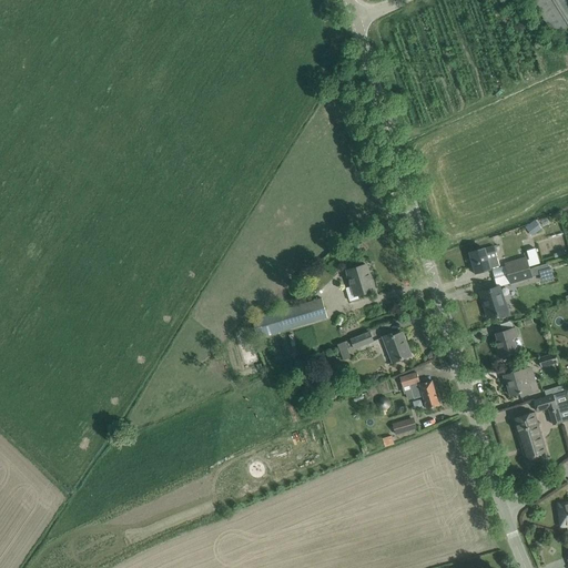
[(567,0),(531,0),(555,36),(567,27),(567,0)]
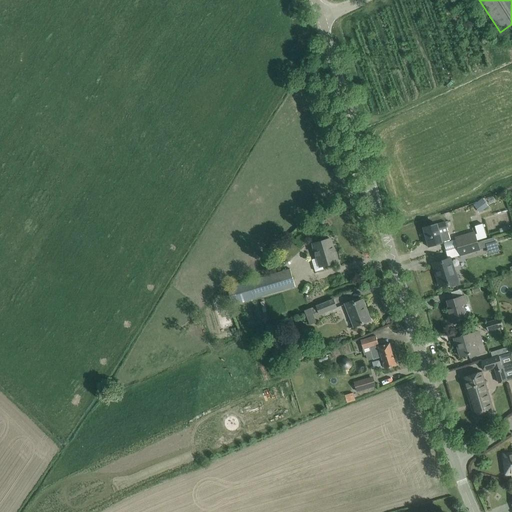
[(433,246),(433,245),(441,242),(450,240),(445,222),(436,225),(436,224),(423,228),(427,241),(426,241),(428,247),(433,246)]
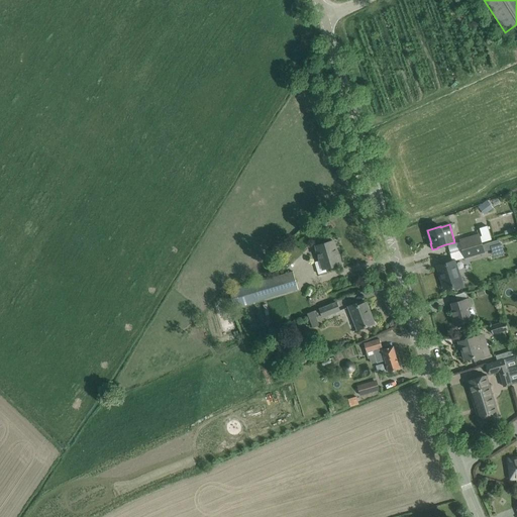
[(479,233),(459,239),(462,249),(482,244),(482,242),(491,239),(487,225),(479,227),(482,235),(480,235),(479,233)]
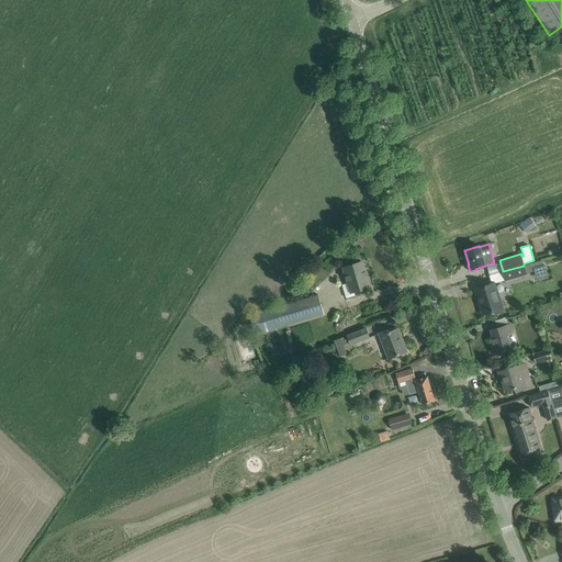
[(541,260),(524,266),(525,270),(526,273),(532,271),(531,268),(532,268),(542,265),(541,260)]
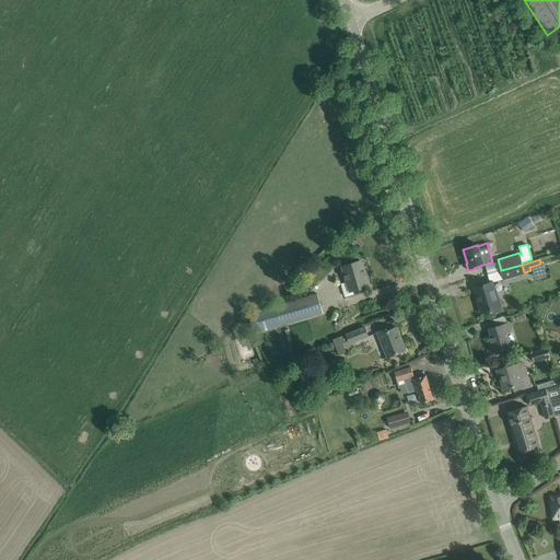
[(353,294),(352,291),(369,286),(361,260),(342,266),(343,268),(340,269),(342,275),(345,273),(348,282),(341,284),(346,298),(353,294)]
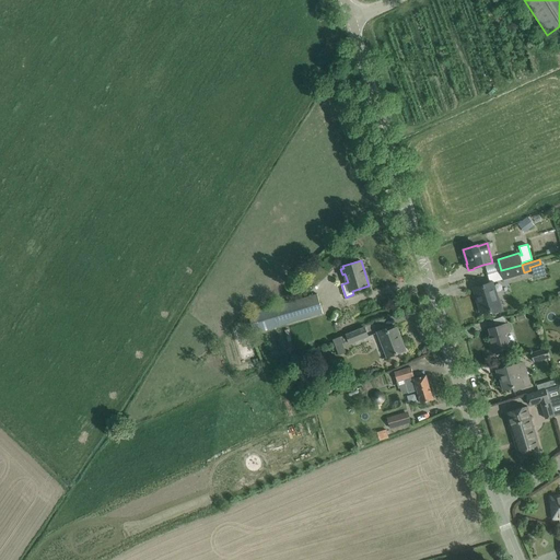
[(501,270),(500,270),(503,279),(503,280),(525,275),(524,272),(523,269),(522,265),(501,270)]
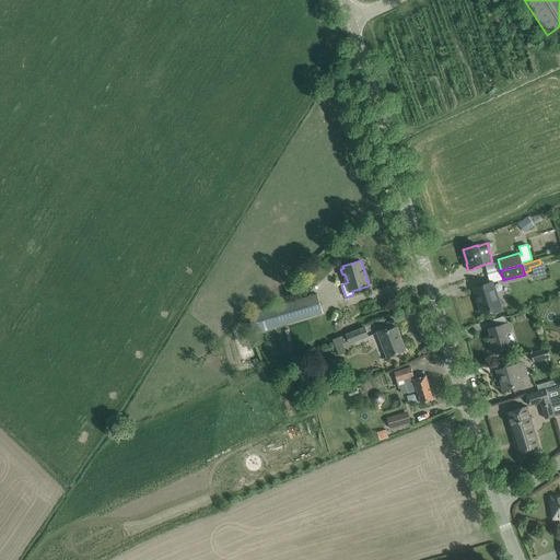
[(497,299),(492,282),(474,289),(481,313),(491,310),(492,314),(502,311),(499,298),(497,299)]
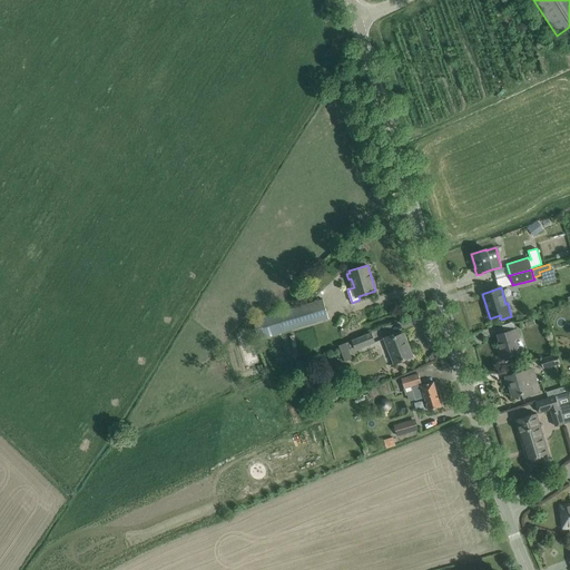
[(328,318),(323,298),(253,320),(258,340),(328,318)]
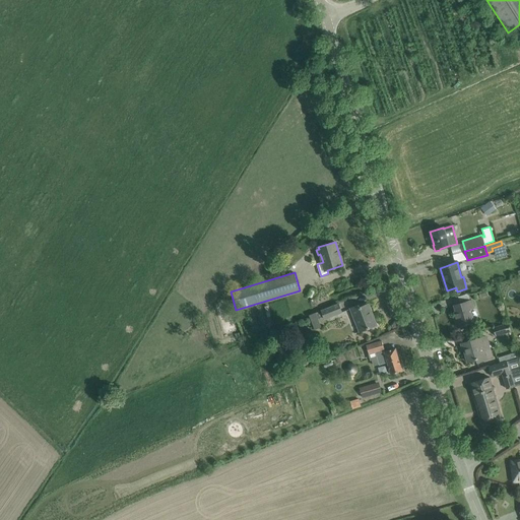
[(455,319),(457,327),(473,323),(469,310),(474,308),(472,301),(454,306),(458,318),(455,319)]
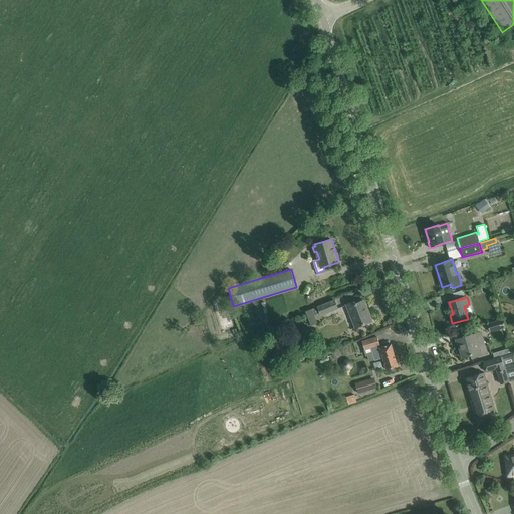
[(334,300),(305,312),(311,326),(317,323),(314,315),(319,313),(320,315),(338,308),(334,300)]
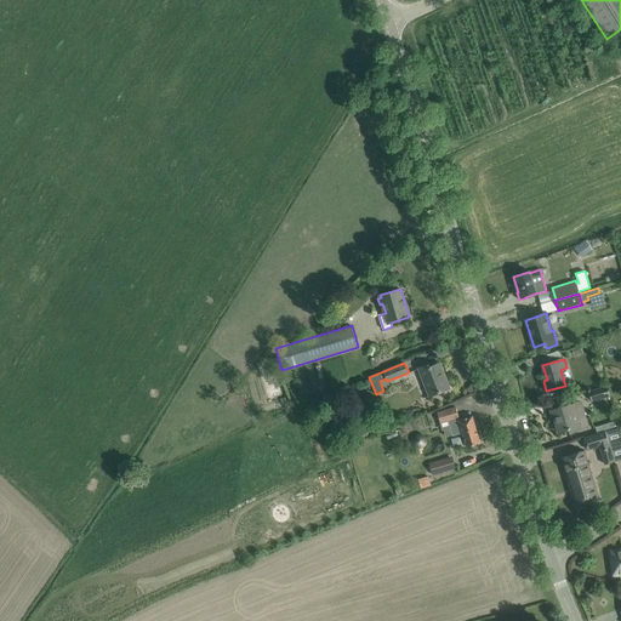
[(417,369),(428,397),(450,388),(440,363),(429,368),(428,364),(417,369)]
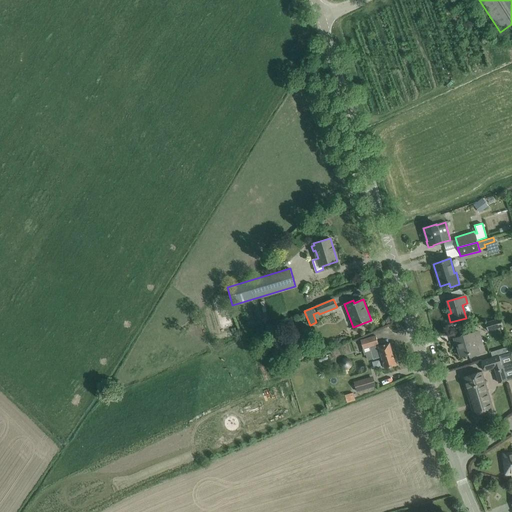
[(501,318),(485,322),(487,331),(503,327),(501,318)]
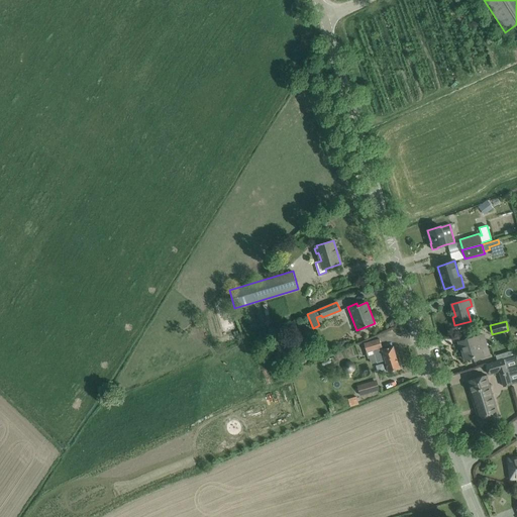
[(489,355),(483,335),(462,341),(464,347),(461,347),(466,359),(474,357),(474,359),(489,355)]
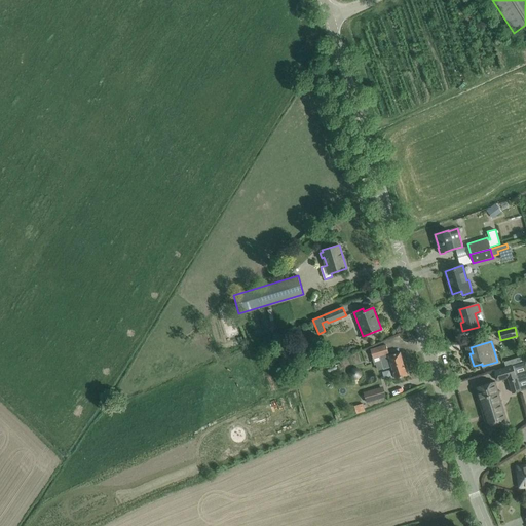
[(261,346),(264,353),(273,349),(271,343),(261,346)]
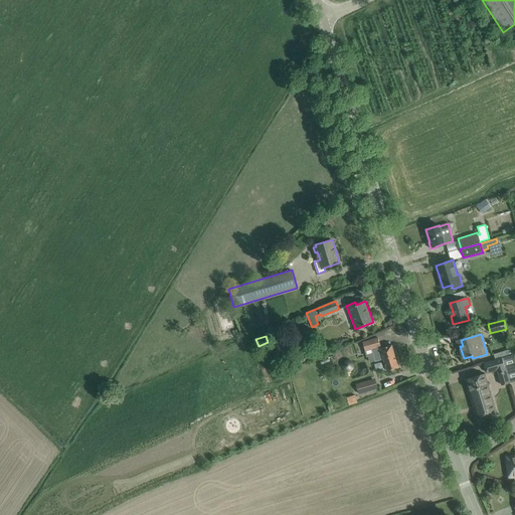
[(378,338),(362,342),(365,351),(367,356),(368,356),(370,362),(375,360),(375,361),(383,359),(387,370),(398,367),(391,345),(385,347),(381,348),(378,338)]
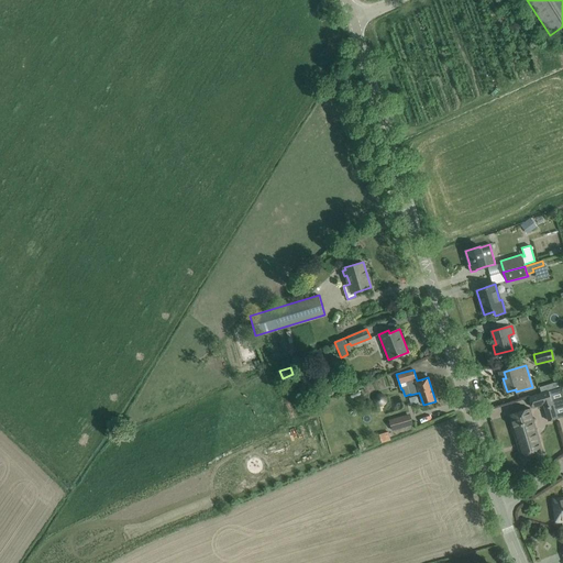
[(562,390),(562,387),(549,392),(552,405),(562,401),(562,390)]
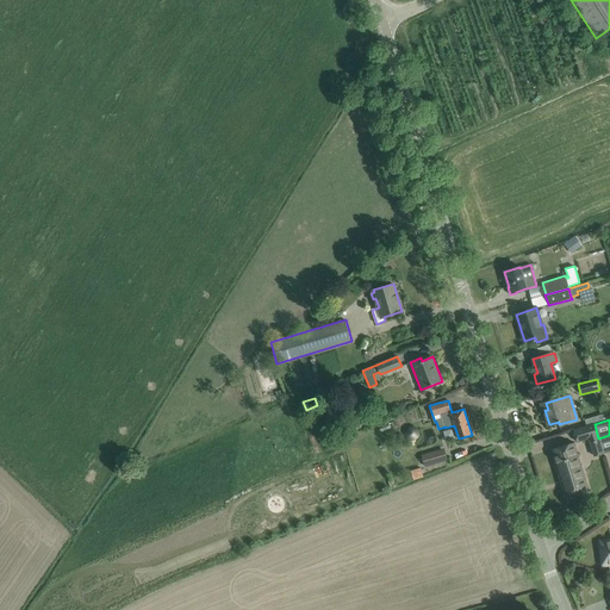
[(595,456),(603,454),(598,439),(595,424),(573,430),(577,442),(591,437),(596,455),(593,455),(595,456)]
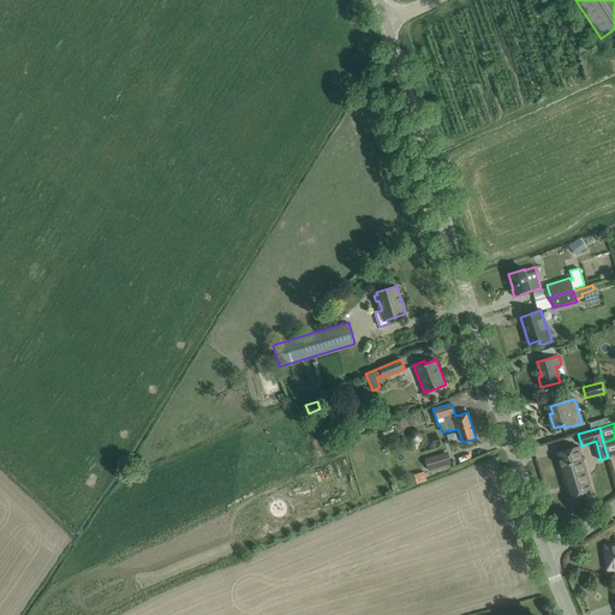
[(569,501),(592,494),(578,447),(555,453),(569,501)]
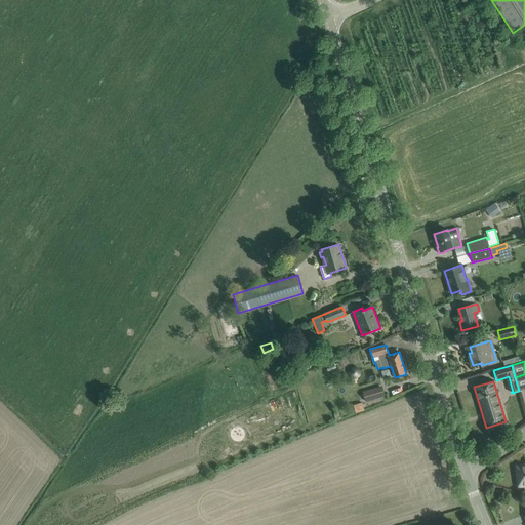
[(375,391),(374,389),(363,392),(366,401),(385,396),(382,389),(375,391)]
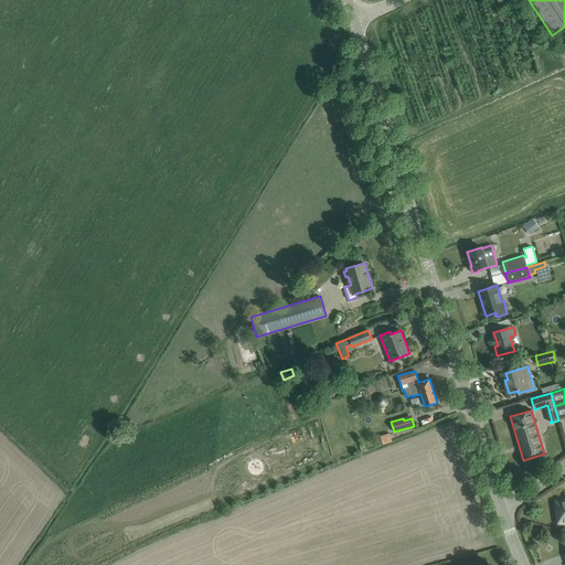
[(564,500),(555,502),(558,524),(564,523),(564,500)]
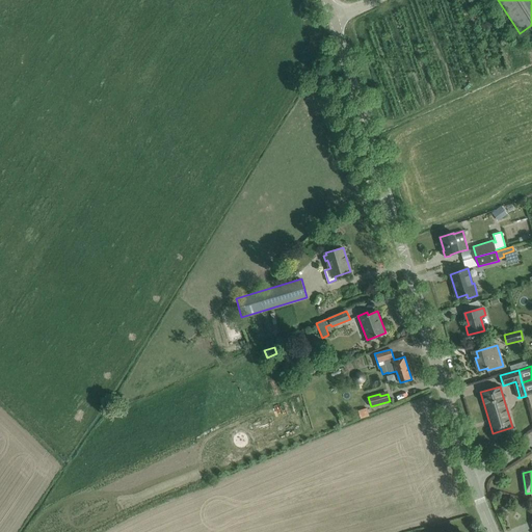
All buildings are outlined.
